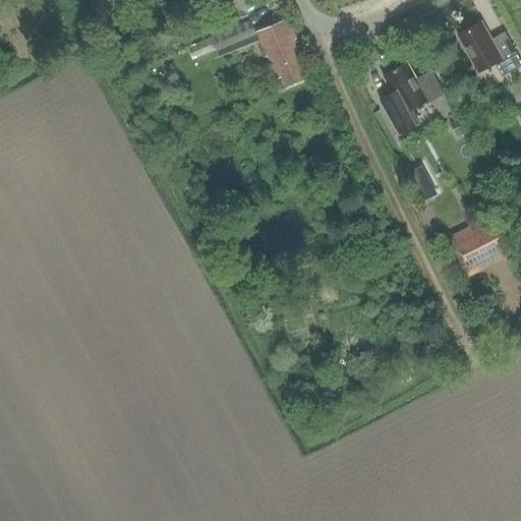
[(234,17),(251,9),(246,0),(227,0),(226,1),(234,17)]
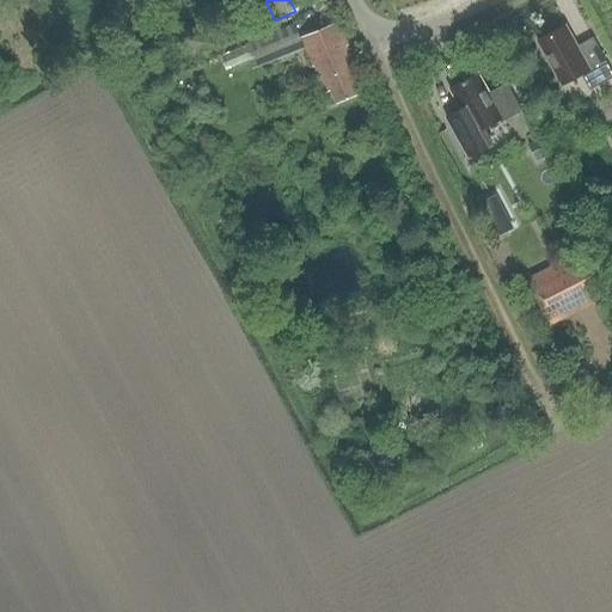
[(355,90),(363,86),(337,25),(301,41),(328,102),(336,98),(338,105),(359,96),(355,90)]
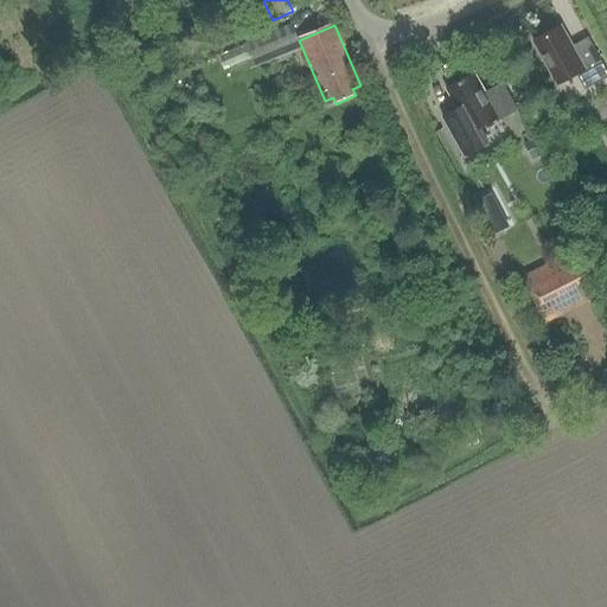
[(606,76),(606,74),(590,44),(575,52),(561,25),(534,40),(557,85),(579,74),(586,88),(606,76)]
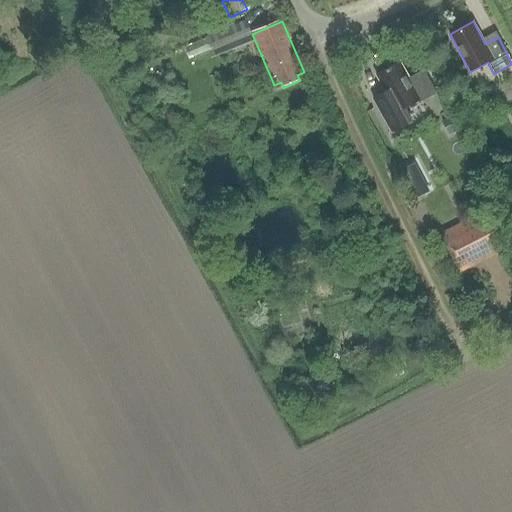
[(206,39),(184,49),(189,60),(211,51),(206,39)]
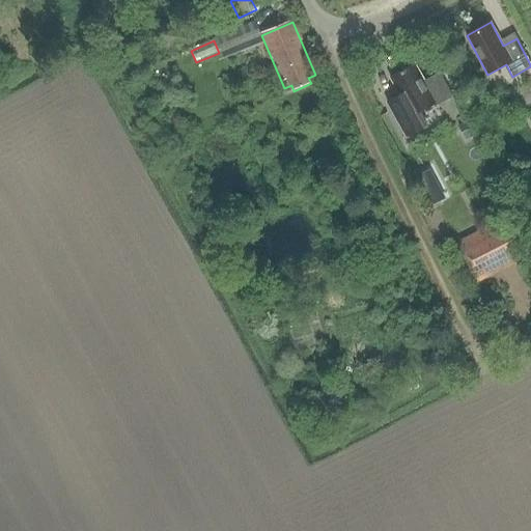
[(424,83),(415,65),(390,79),(403,104),(391,110),(407,138),(422,130),(415,115),(436,104),(438,107),(452,99),(439,75),(424,83)]
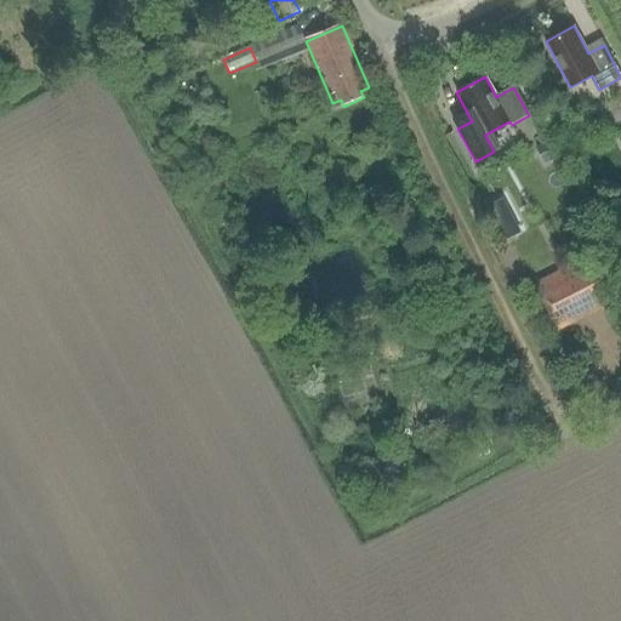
[(554,137),(536,147),(546,164),(564,154),(554,137)]
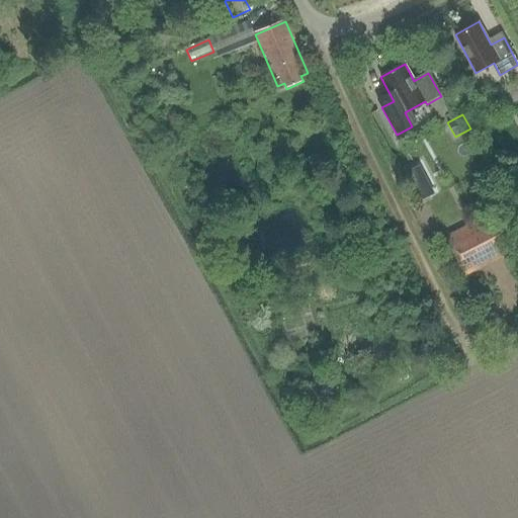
[(466,276),(516,250),(497,211),(446,238),(466,276)]
